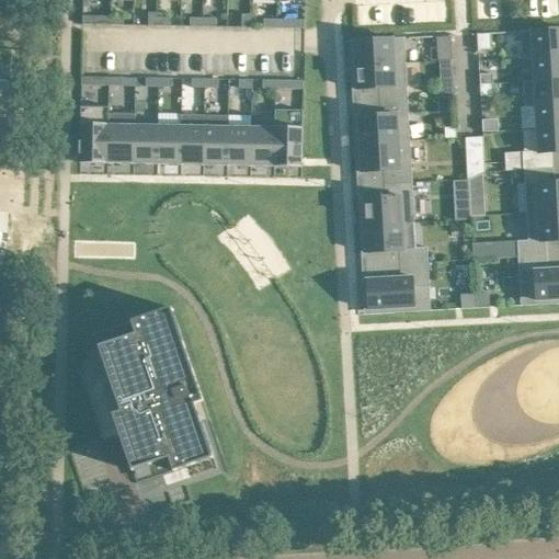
[(240,25),(249,25),(249,13),(240,12),(240,25)]
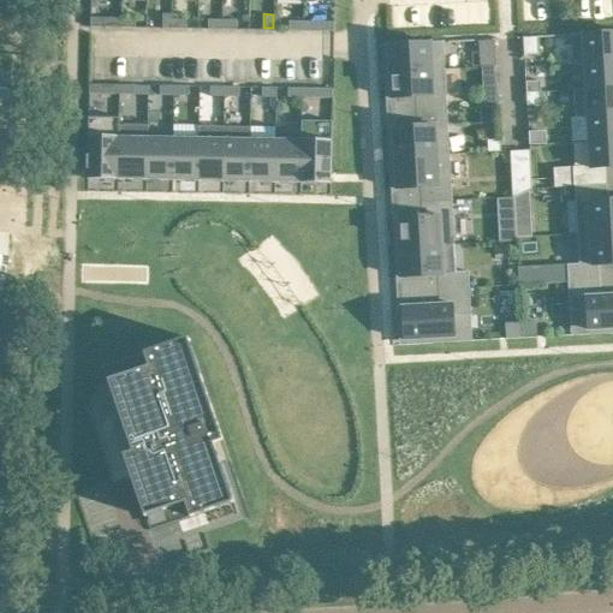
[(103,25),(103,16),(88,16),(88,25),(103,25)]
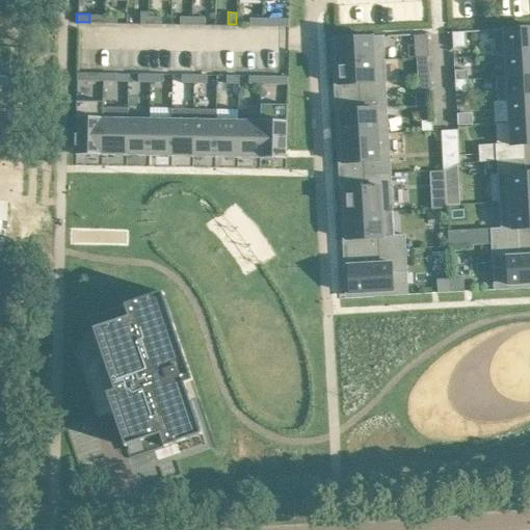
[(102,22),(102,14),(89,14),(89,22),(102,22)]
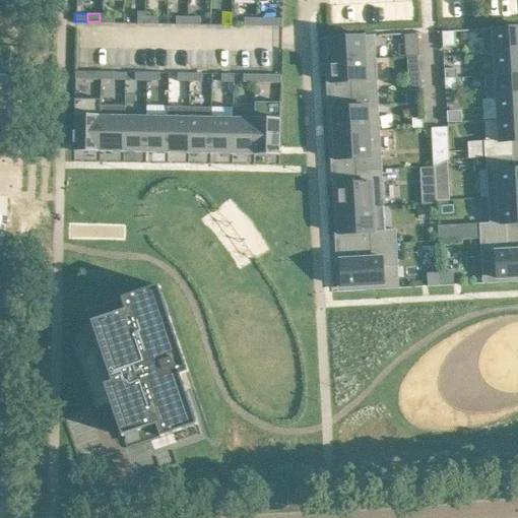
[(112,13),(100,13),(100,21),(112,21),(112,13)]
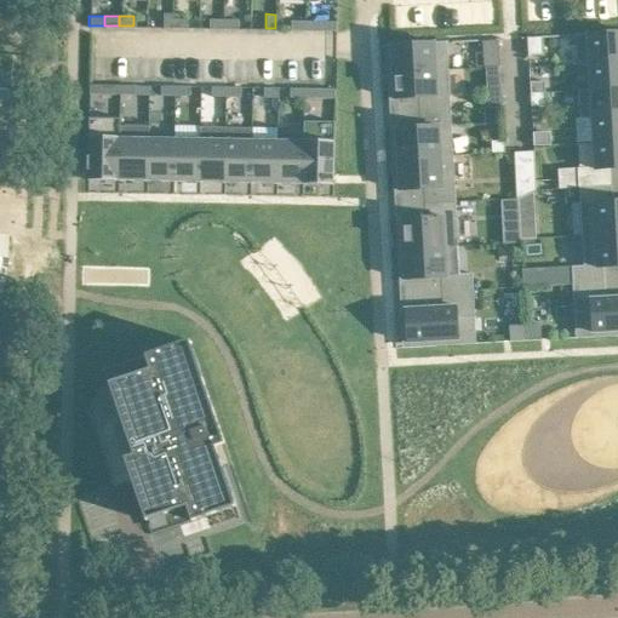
[(186,17),(171,17),(171,27),(186,27),(186,17)]
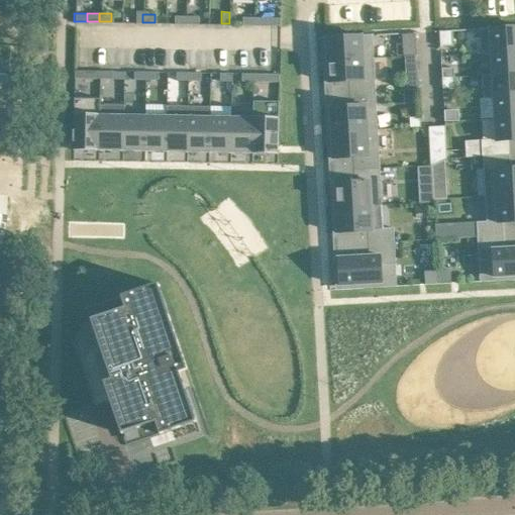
[(185,23),(185,15),(173,15),(173,23),(185,23)]
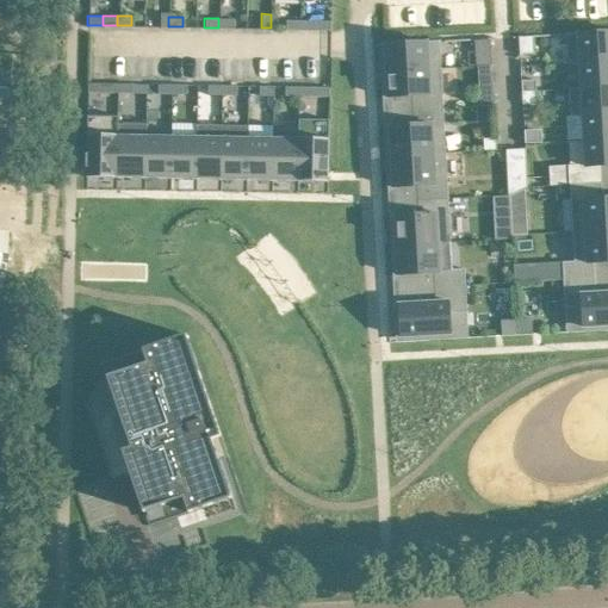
[(233,18),(218,18),(218,28),(233,28),(233,18)]
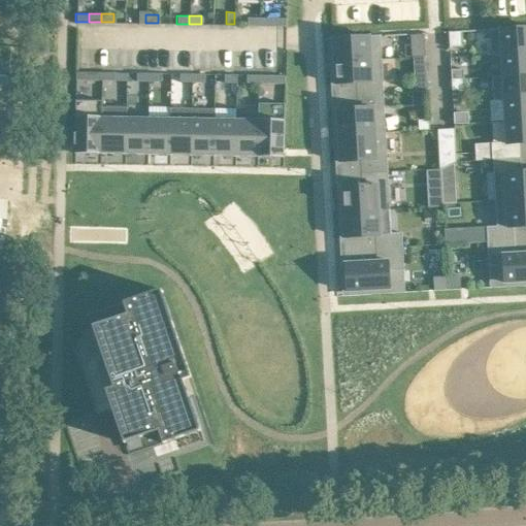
[(258,25),(259,17),(247,17),(245,25),(258,25)]
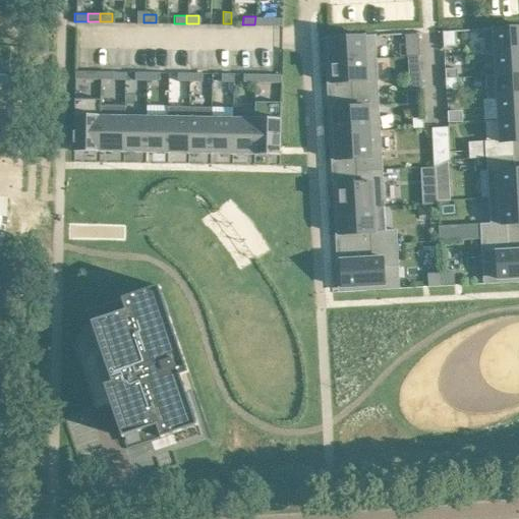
[(268,24),(268,16),(255,16),(254,24),(268,24)]
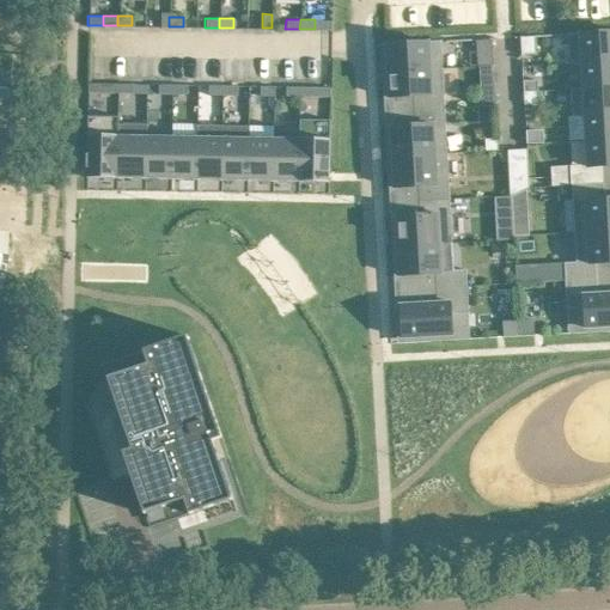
[(330,19),(315,19),(315,29),(330,29),(330,19)]
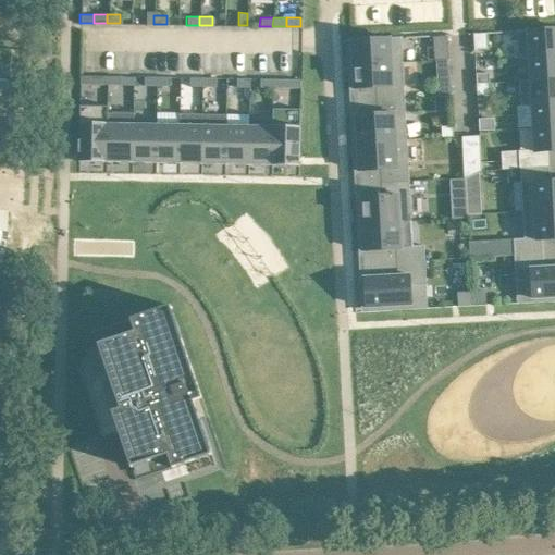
[(554,26),(515,29),(515,31),(516,58),(527,57),(527,56),(554,53),(554,26)]
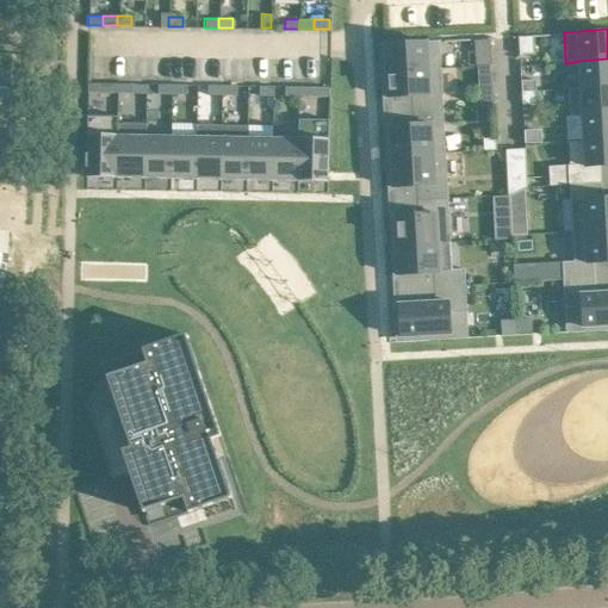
[(532,51),(531,35),(516,35),(517,51),(532,51)]
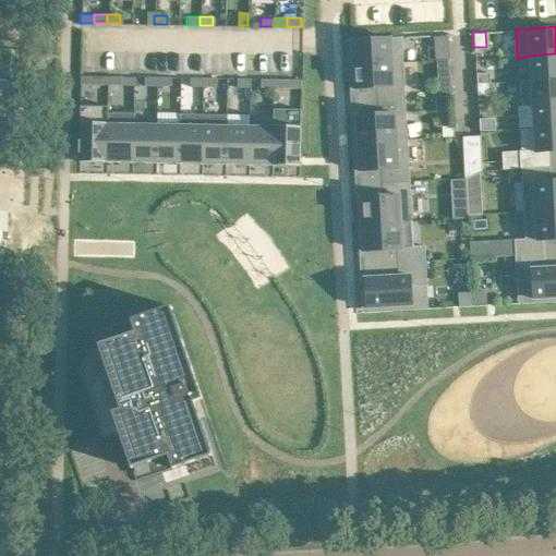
[(446,34),(433,34),(434,46),(447,45),(446,34)]
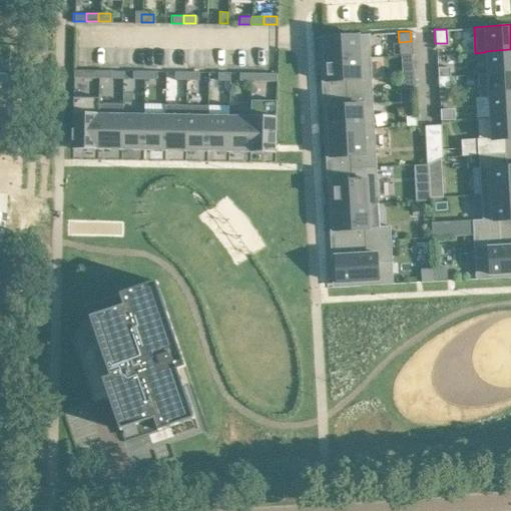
[(369,55),(368,34),(368,33),(322,36),(322,38),(319,38),(319,51),(323,51),(323,58),(369,55)]
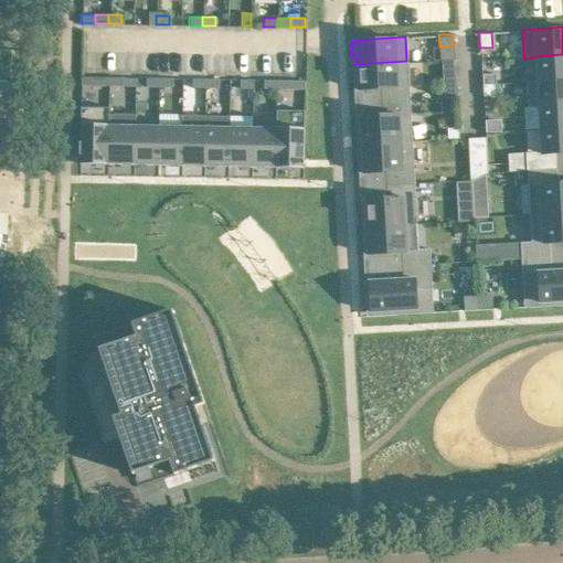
[(562,54),(534,56),(534,57),(534,59),(535,80),(535,81),(562,78),(562,54)]
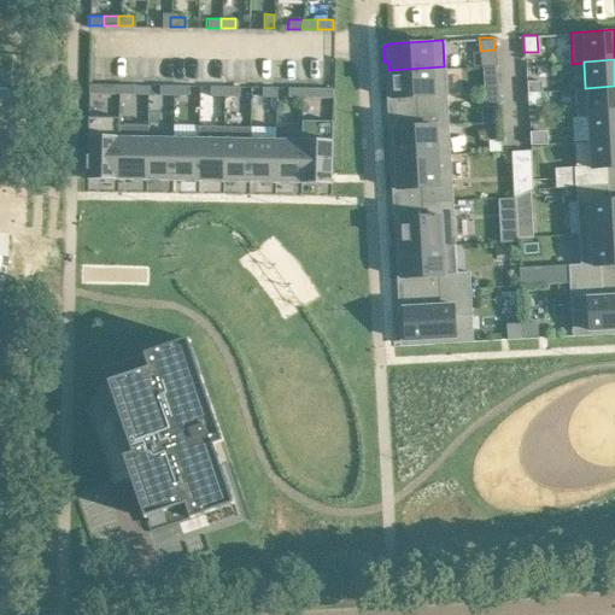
[(482,86),(497,85),(495,64),(481,65),(482,86)]
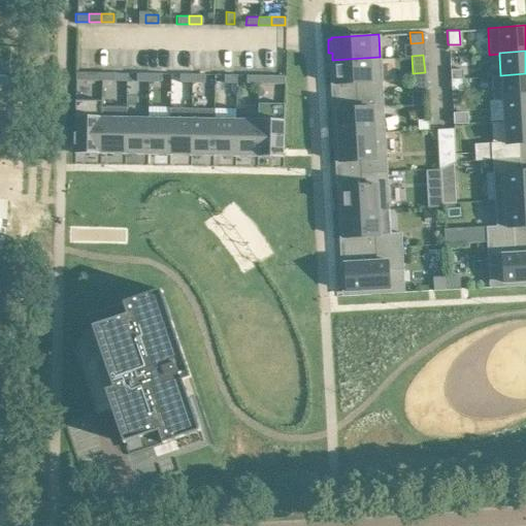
[(382,93),(380,57),(332,60),(332,61),(329,61),(330,75),(333,75),(333,83),(354,81),(355,94),(382,93)]
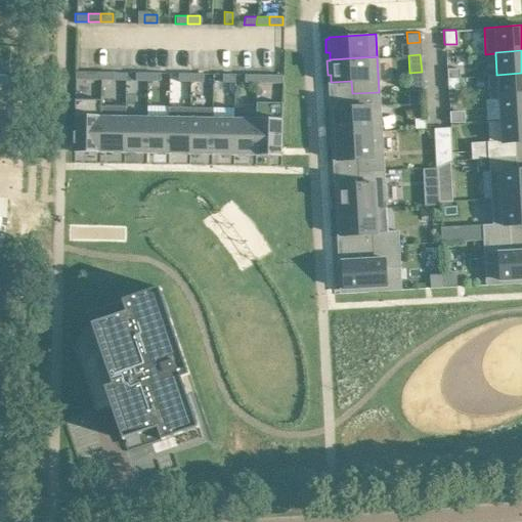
[(459,69),(446,69),(446,78),(459,78),(459,69)]
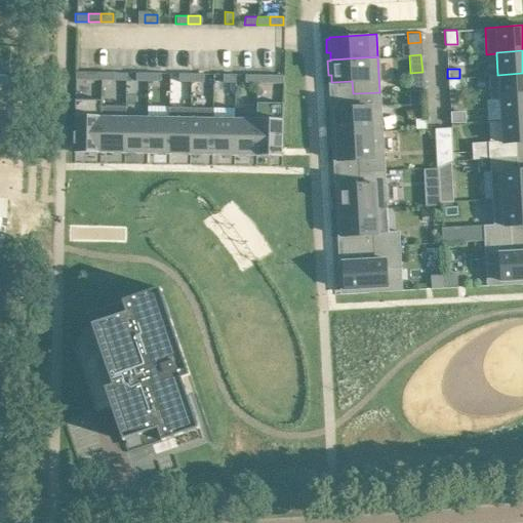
[(87,78),(87,70),(74,70),(74,78),(87,78)]
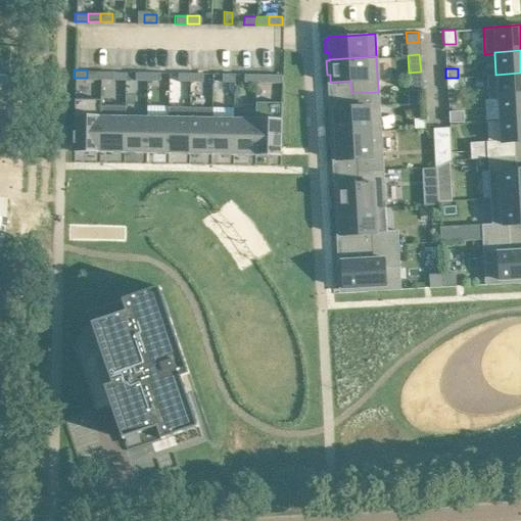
[(99,79),(99,70),(87,69),(87,78),(99,79)]
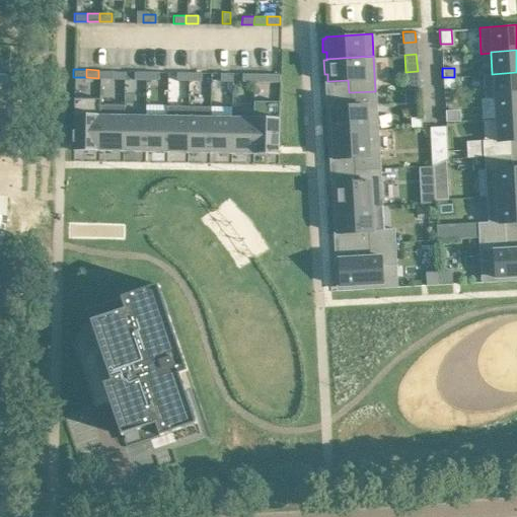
[(111,70),(98,70),(98,78),(111,78),(111,70)]
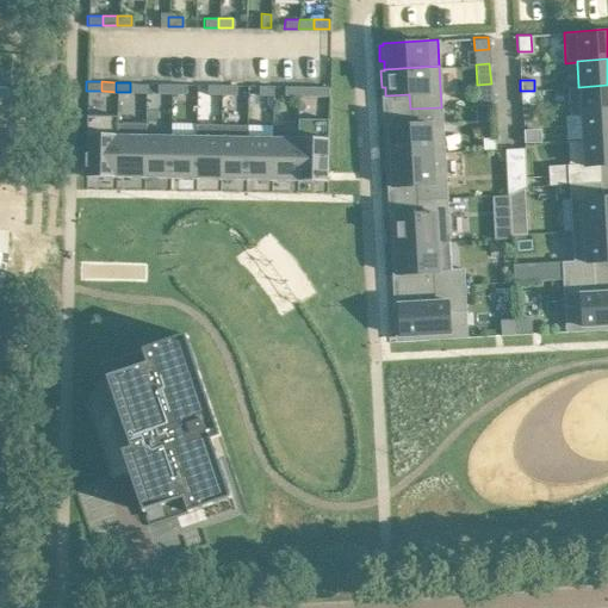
[(171,92),(171,82),(156,82),(156,92),(171,92)]
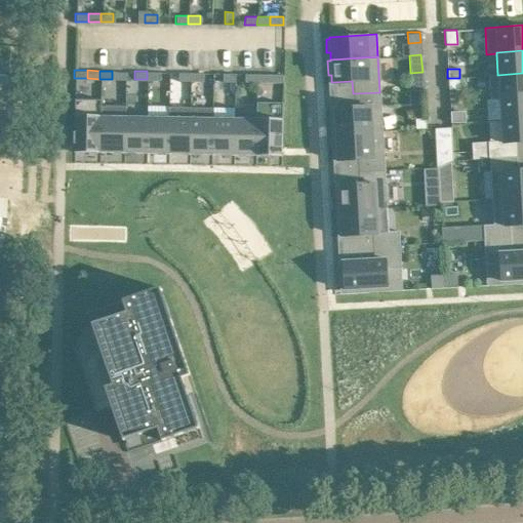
[(159,72),(147,71),(147,79),(159,80),(159,72)]
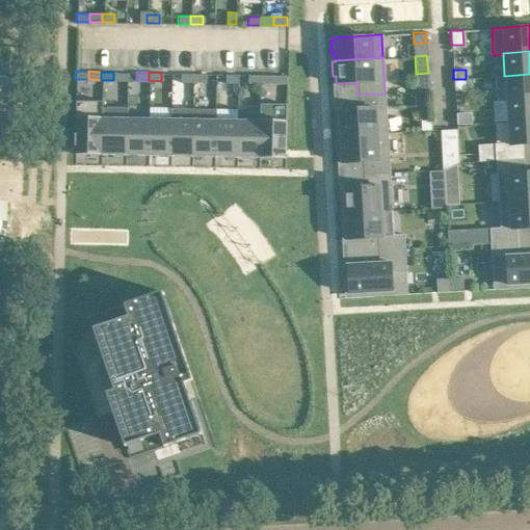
[(192,81),(192,73),(180,73),(180,81),(192,81)]
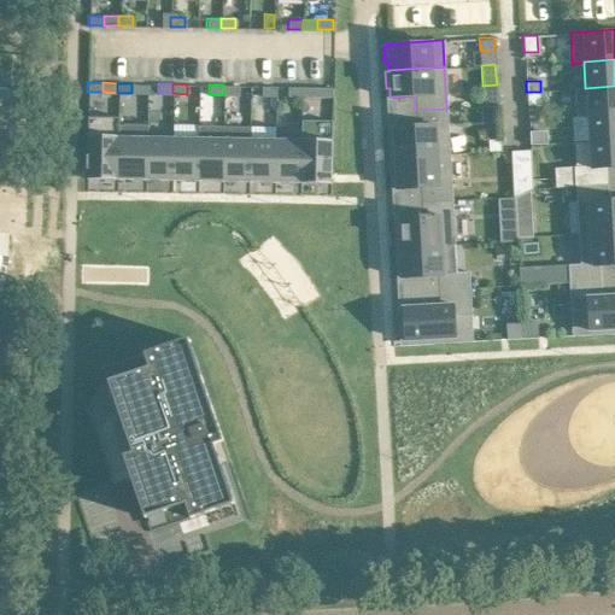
[(238,85),(223,85),(223,94),(238,94),(238,85)]
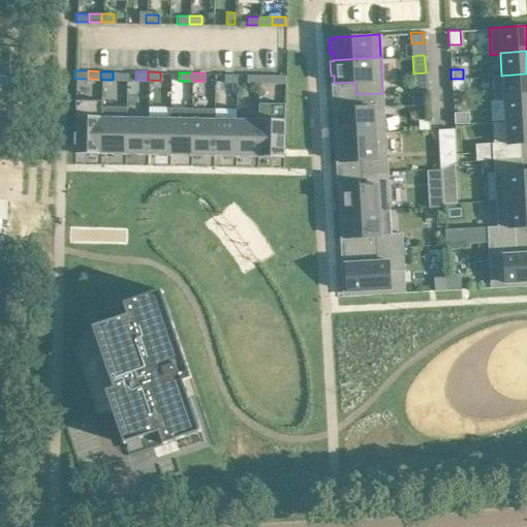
[(236,73),(223,73),(223,82),(236,82),(236,73)]
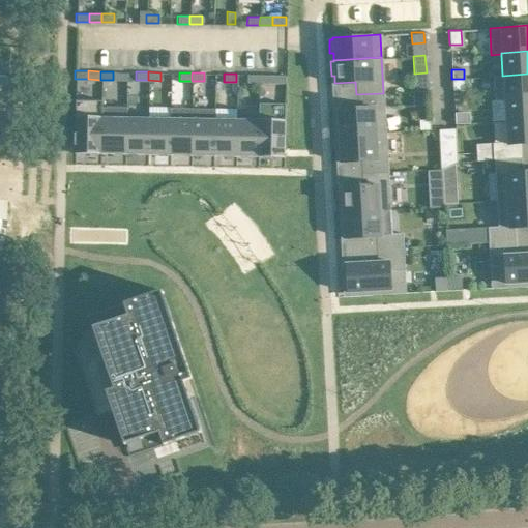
[(258,82),(259,74),(246,74),(245,82),(258,82)]
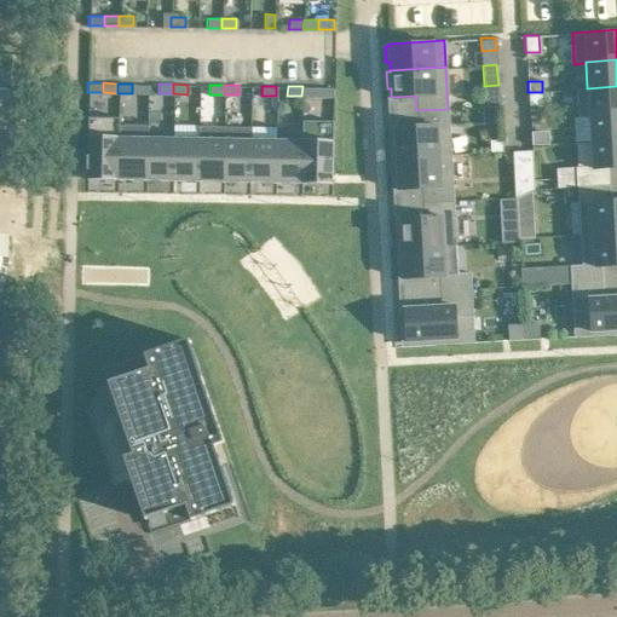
[(317,97),(317,87),(303,86),(301,96),(317,97)]
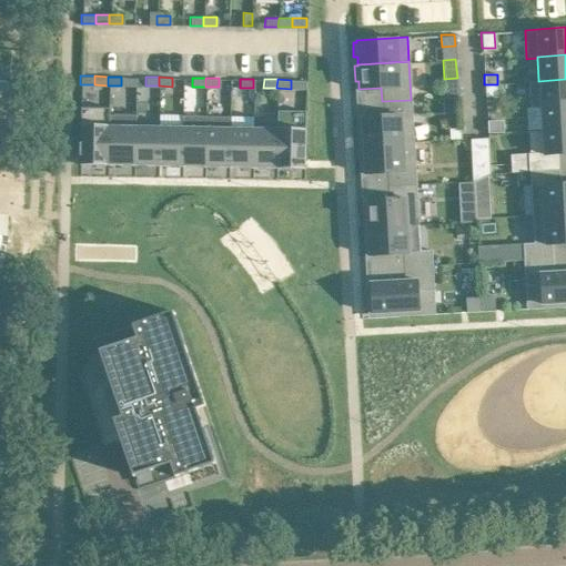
[(565,79),(538,81),(538,80),(527,81),(529,107),(541,105),(541,104),(565,103),(565,79)]
